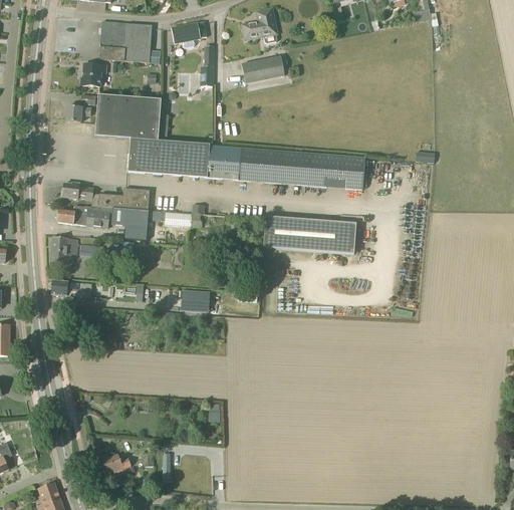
[(419,0),(421,10),(413,11),(415,20),(430,17),(429,12),(427,0),(419,0)]
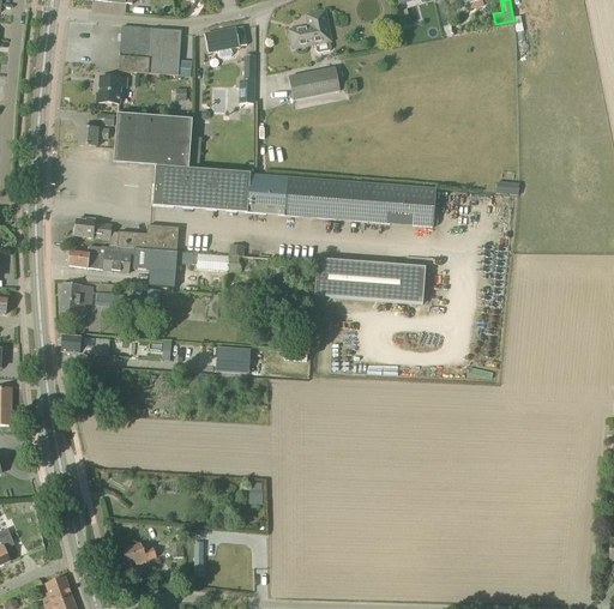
[(446,5),(437,7),(444,35),(451,34),(449,23),(451,22),(446,5)]
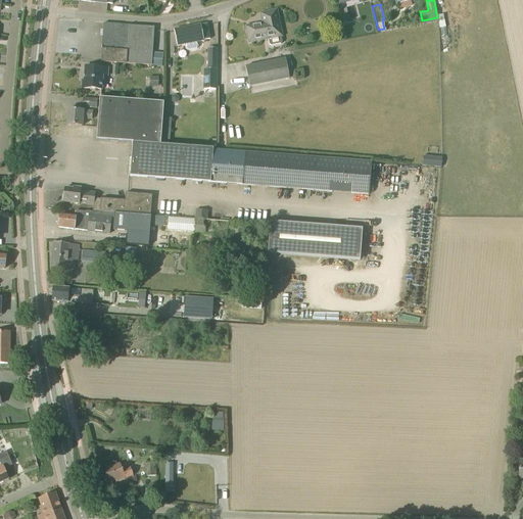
[(250,40),(269,36),(270,41),(272,43),(281,41),(282,39),(281,34),(278,17),(276,7),(262,10),(264,20),(246,24),(248,34),(250,40)]
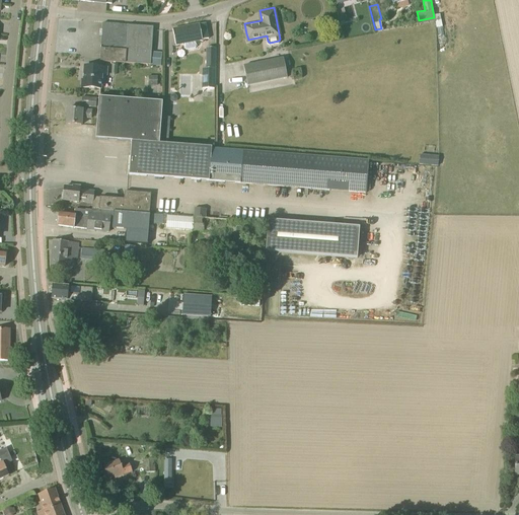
[(108,59),(150,62),(151,49),(153,24),(144,23),(119,21),(119,20),(102,19),(100,58),(108,59)]
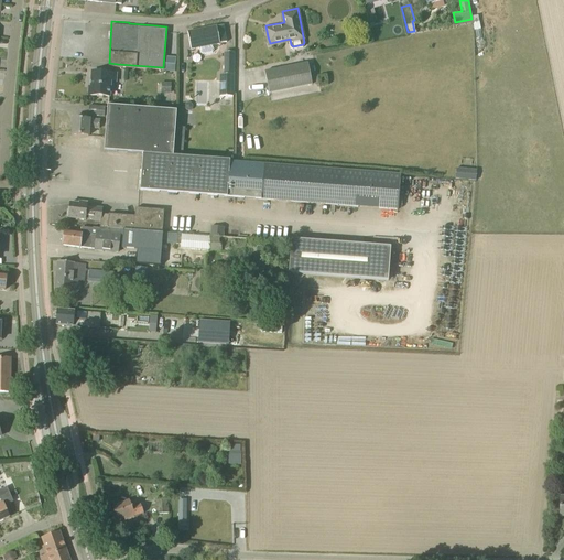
[(227,39),(224,22),(187,29),(191,44),(198,43),(201,50),(203,51),(213,49),(214,46),(213,41),(220,40),(219,40),(227,39)]
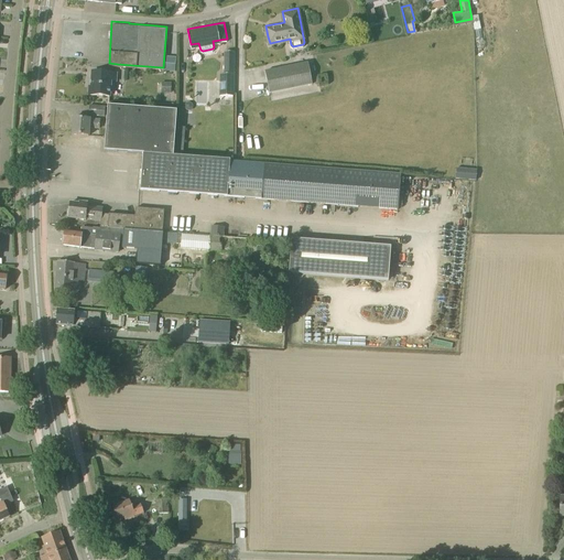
[(219,93),(234,93),(234,49),(224,49),(225,78),(219,78),(219,93)]
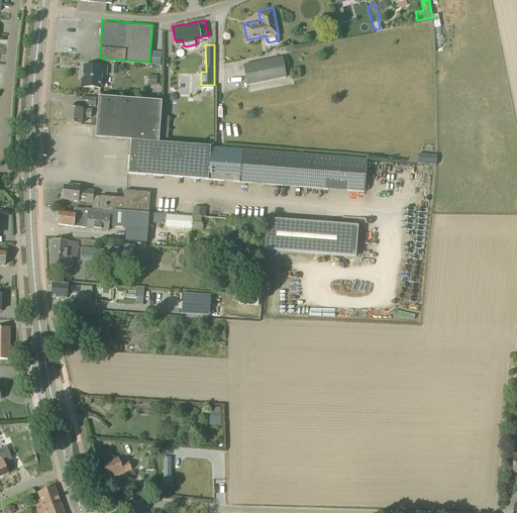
[(150,48),(149,62),(159,63),(161,49),(150,48)]
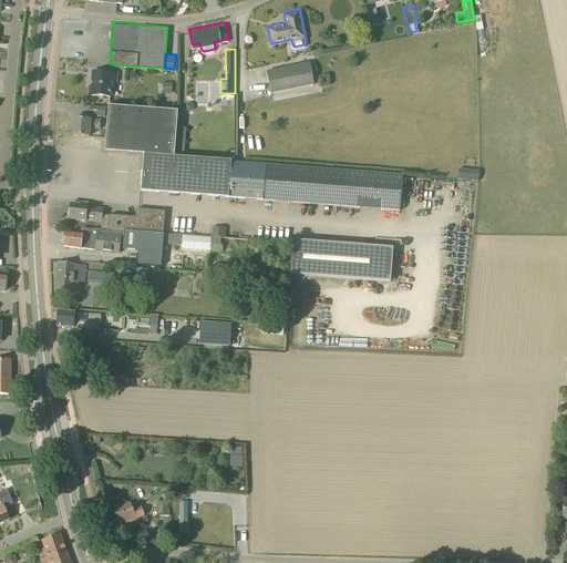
[(270,90),(315,81),(310,60),(266,69),(270,90)]
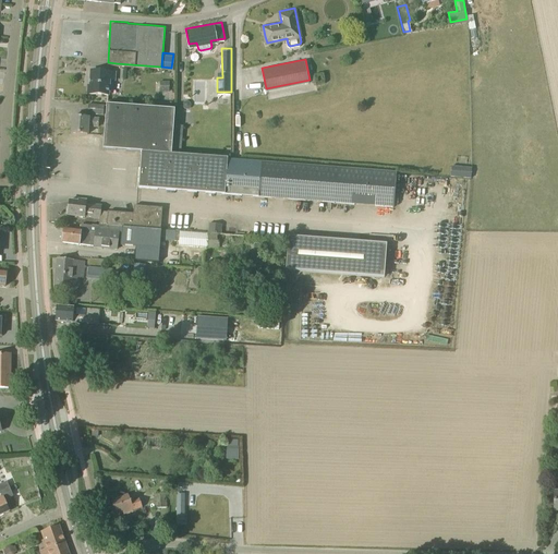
[(114,75),(114,69),(92,68),(91,83),(88,83),(87,91),(108,92),(109,75),(114,75)]
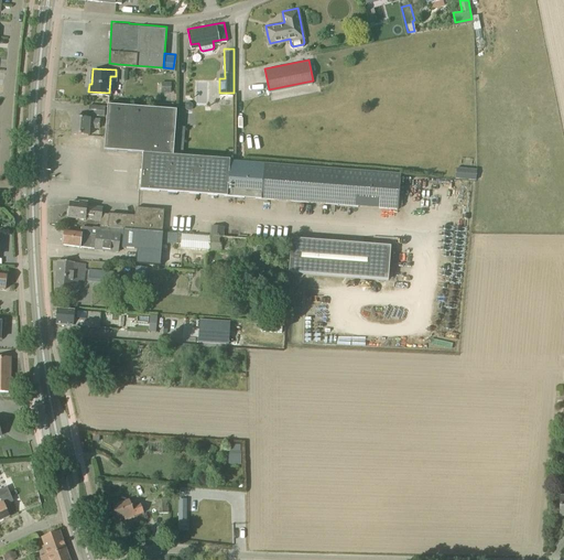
[(171,79),(161,78),(161,88),(170,89),(171,79)]
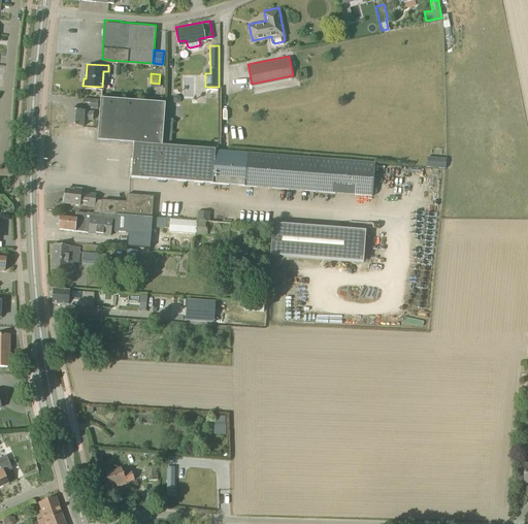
[(83,105),(97,106),(98,96),(83,95),(83,105)]
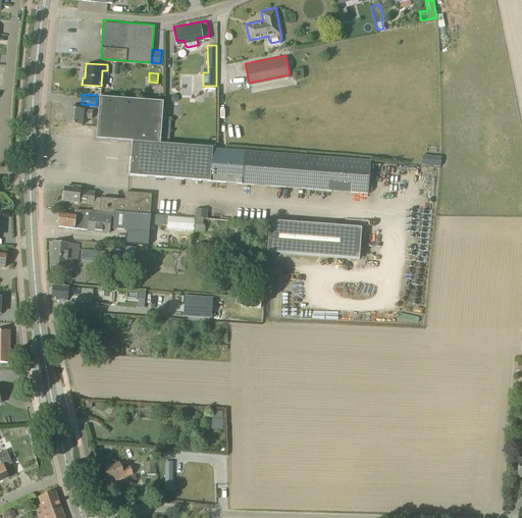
[(160,142),(163,100),(109,95),(99,94),(96,136),(133,139),(160,142)]
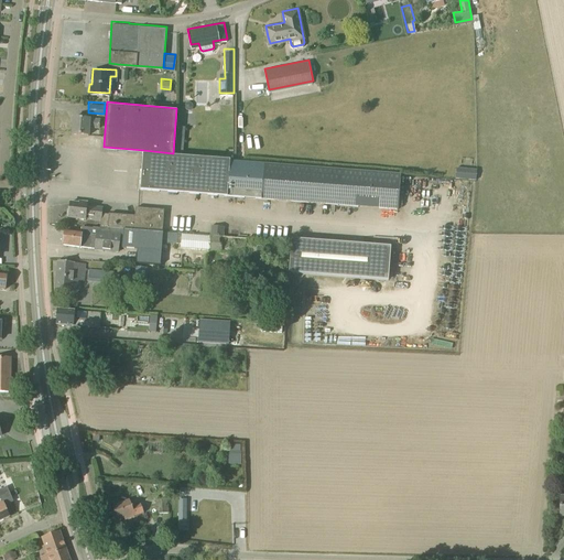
[(99,125),(99,117),(73,115),(72,131),(88,132),(89,124),(99,125)]
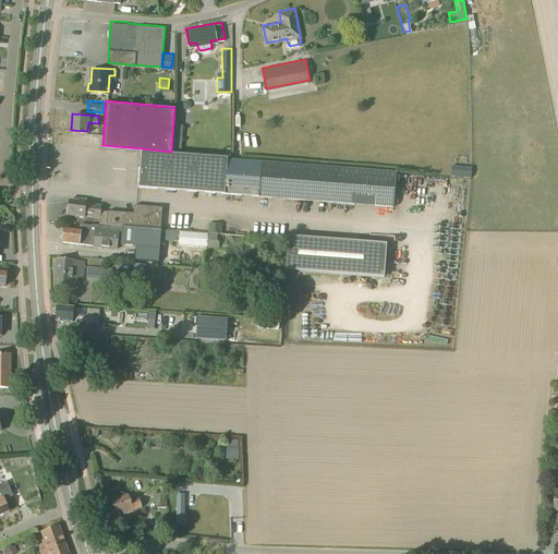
[(392,205),(396,169),(227,156),(171,152),(142,148),(138,184),(225,191),(392,205)]
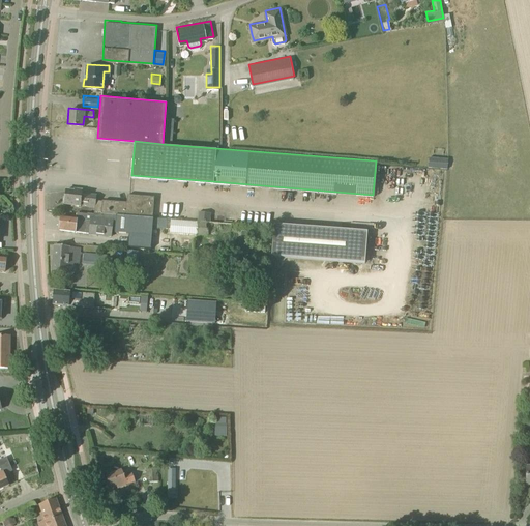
[(446,167),(447,156),(429,154),(428,165),(446,167)]
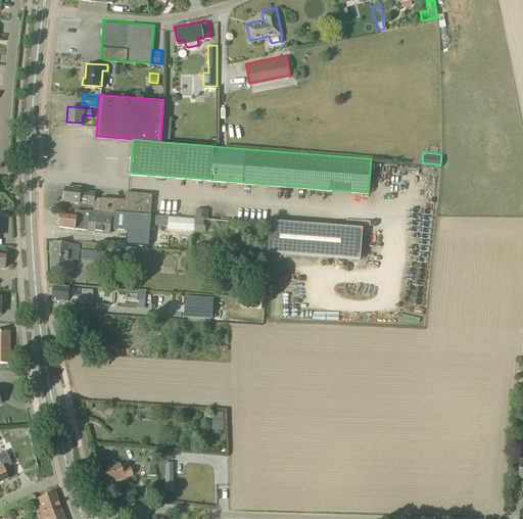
[(81,188),(81,184),(74,184),(73,185),(64,184),(64,191),(62,191),(61,196),(63,196),(63,198),(80,201),(80,200),(94,201),(93,207),(150,211),(152,191),(126,189),(125,197),(123,196),(94,195),(95,189),(81,188)]
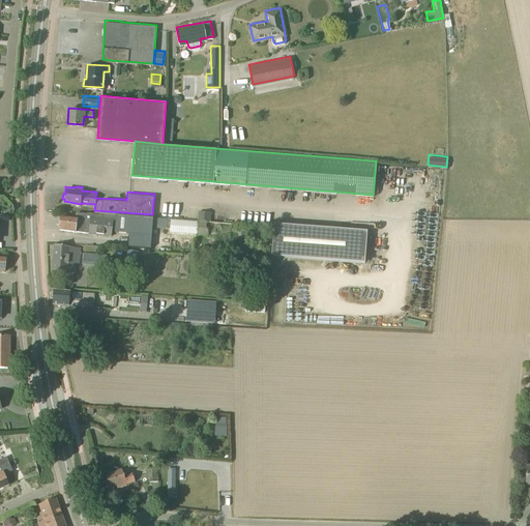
[(150,245),(152,214),(94,210),(94,211),(87,210),(87,211),(77,210),(76,215),(61,213),(59,227),(111,233),(111,229),(121,231),(121,230),(128,231),(127,244),(150,245)]
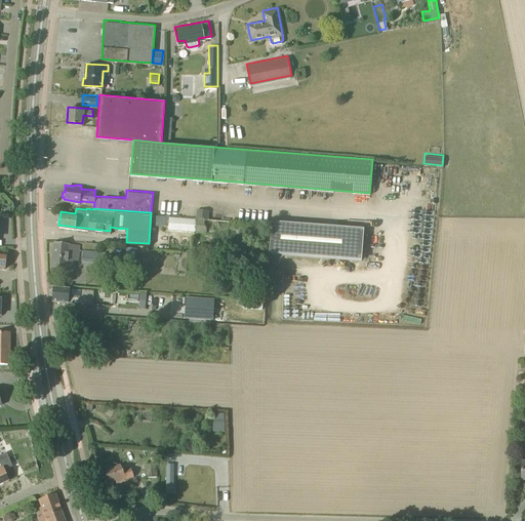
[(208,216),(208,208),(196,208),(195,216),(208,216)]
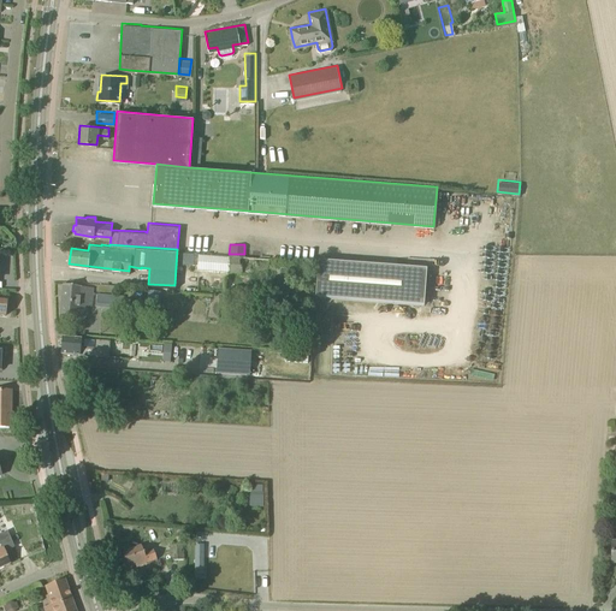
[(230,254),(194,251),(193,262),(197,262),(197,267),(229,268),(230,254)]
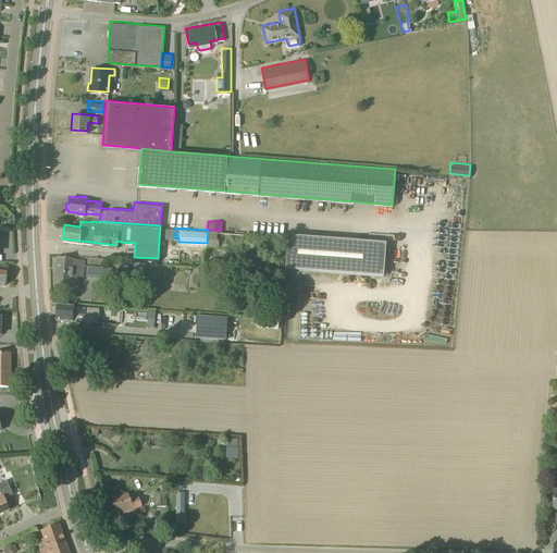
[(285,266),(383,273),(386,241),(287,233),(285,266)]
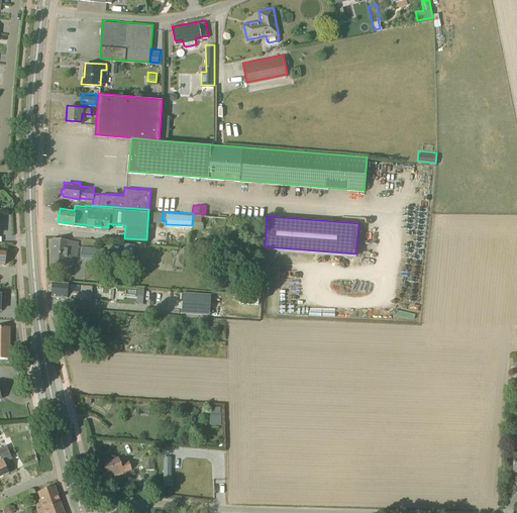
[(76,250),(77,239),(53,235),(50,262),(65,263),(68,249),(76,250)]
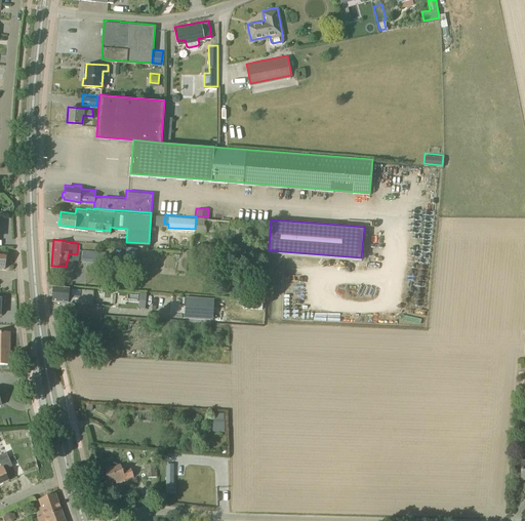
[(98,261),(99,249),(82,248),(82,258),(98,261)]
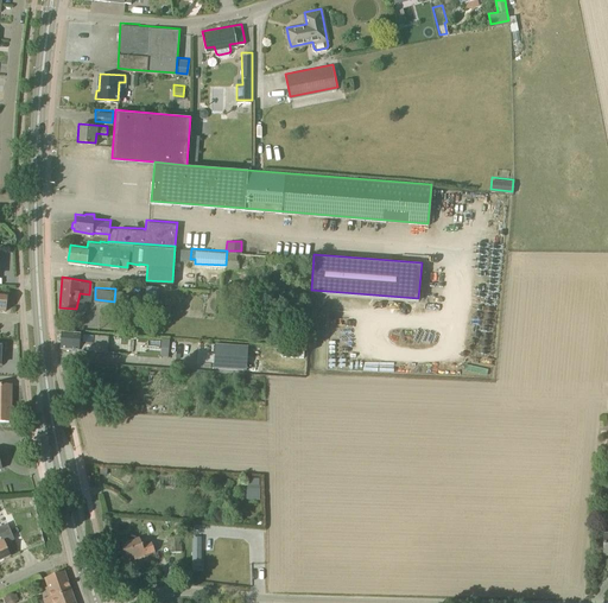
[(62,329),(61,346),(80,348),(80,347),(82,347),(82,350),(101,351),(101,338),(101,332),(83,331),(81,331),(81,330),(62,329)]
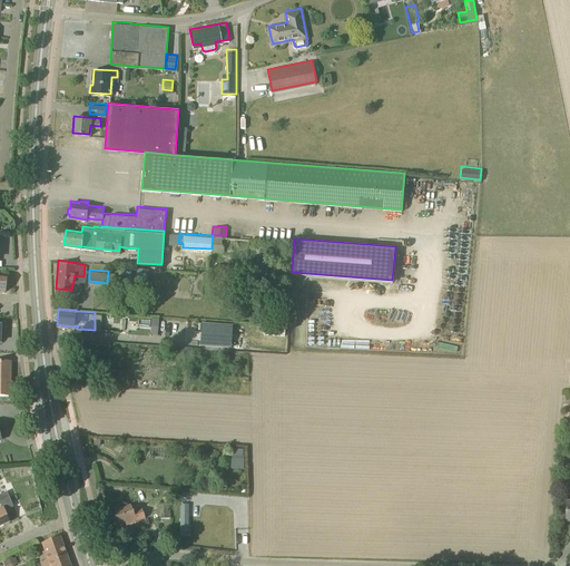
[(232,323),(202,320),(199,342),(231,344),(232,323)]
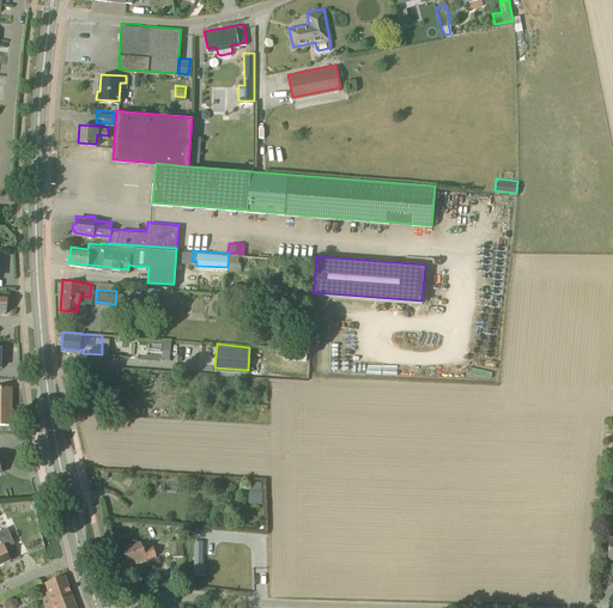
[(0,420),(11,421),(12,385),(0,384),(0,420)]
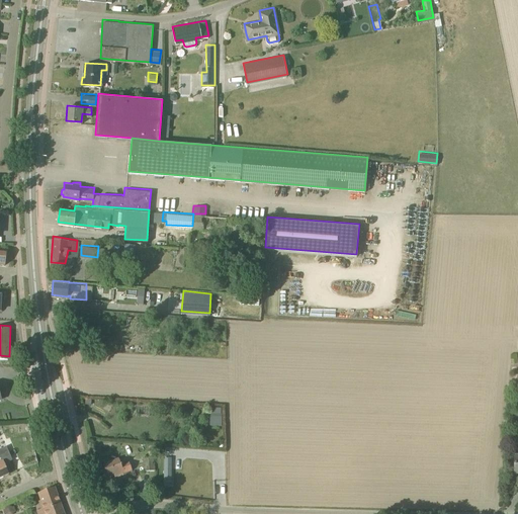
[(222,423),(222,414),(221,414),(221,411),(222,411),(222,405),(209,405),(209,423),(222,423)]
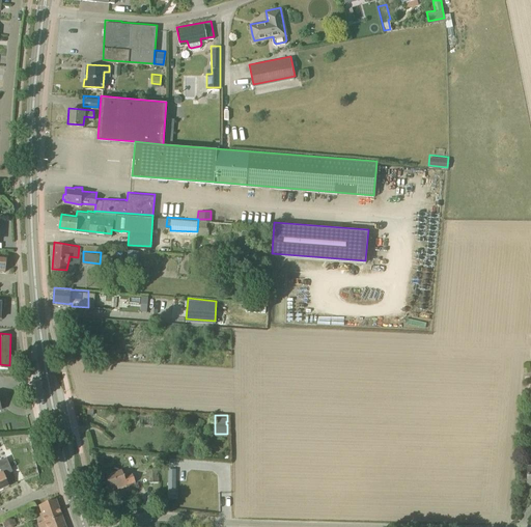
[(1,464),(0,461),(0,487),(9,483),(4,472),(6,471),(3,464),(1,464)]
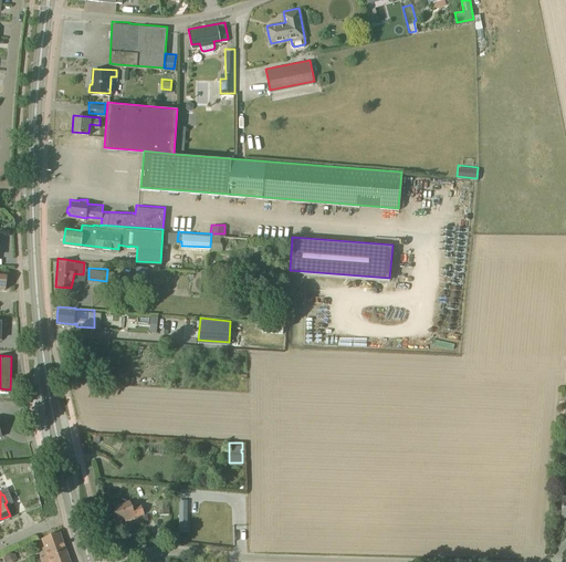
[(168,502),(168,498),(155,498),(156,512),(174,511),(173,502),(168,502)]
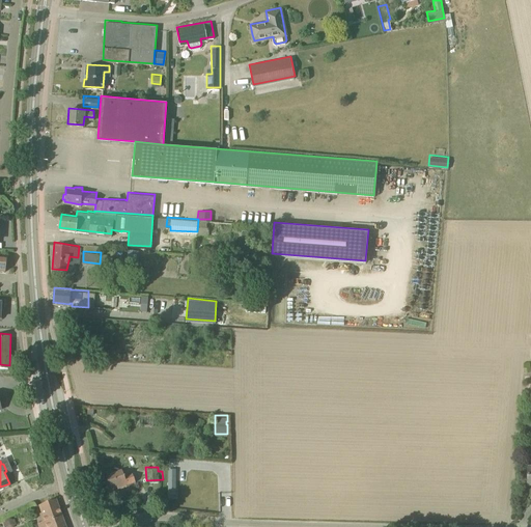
[(124,475),(120,469),(105,474),(110,487),(117,484),(117,486),(135,479),(133,472),(124,475)]
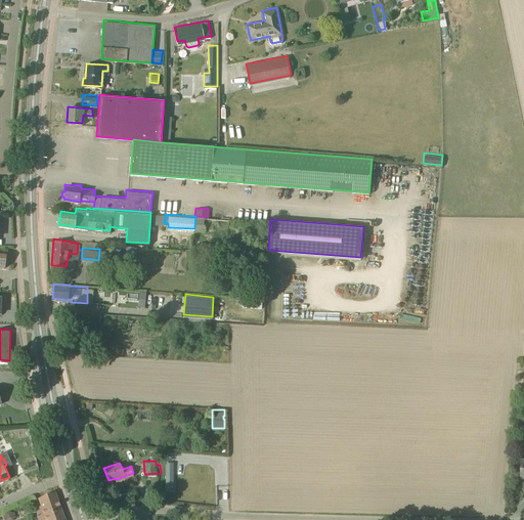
[(41,519),(66,519),(55,490),(39,495),(44,512),(39,514),(41,519)]
